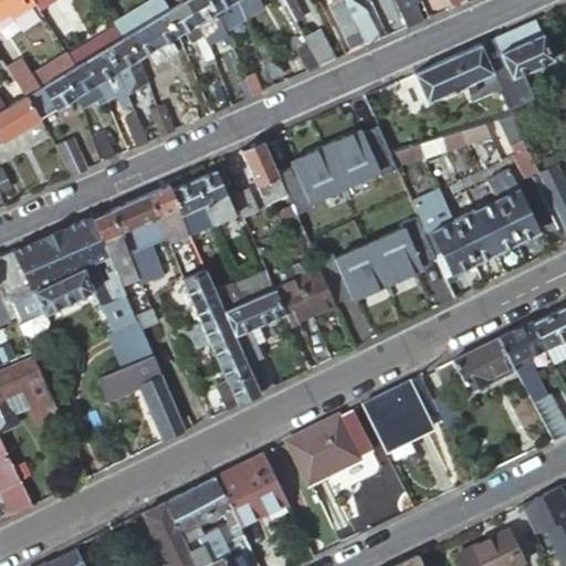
[(33,0),(0,0),(0,12),(20,0),(22,0),(24,3),(22,6),(31,20),(42,13),(33,0)]
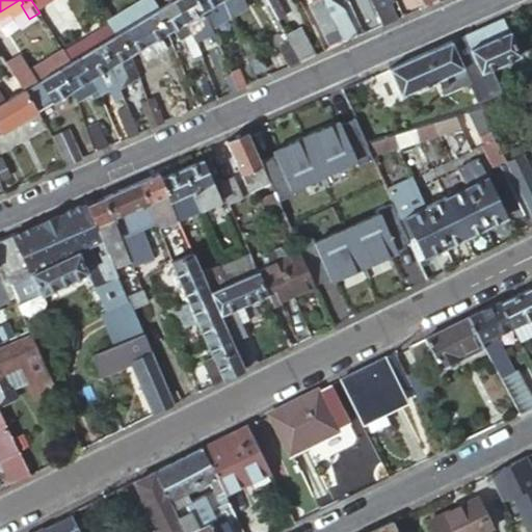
[(31,0),(40,12),(53,4),(50,0),(31,0)]
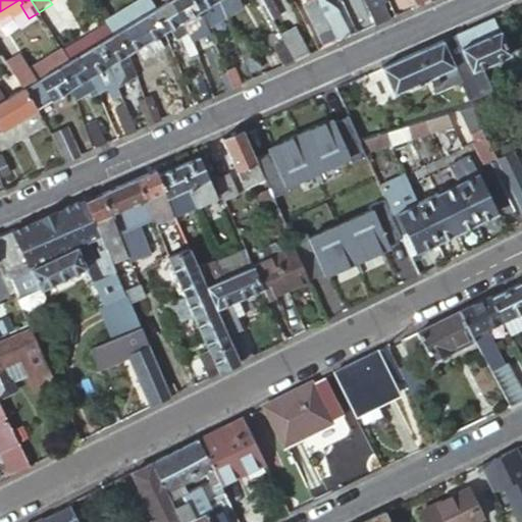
[(147,13),(156,8),(151,0),(138,0),(133,3),(141,16),(147,13)]
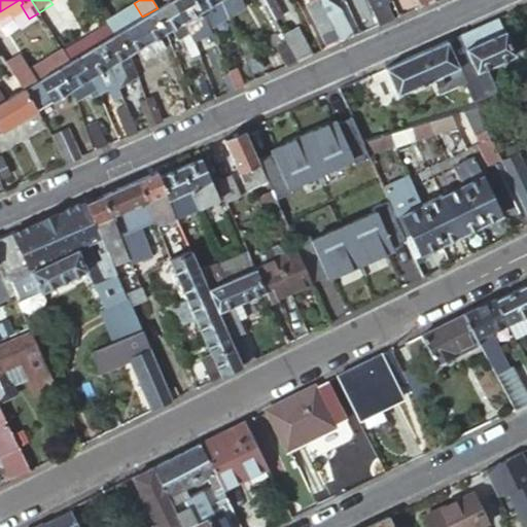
[(198,13),(189,0),(170,0),(166,3),(176,20),(179,25),(186,39),(189,45),(208,34),(205,28),(198,13)]
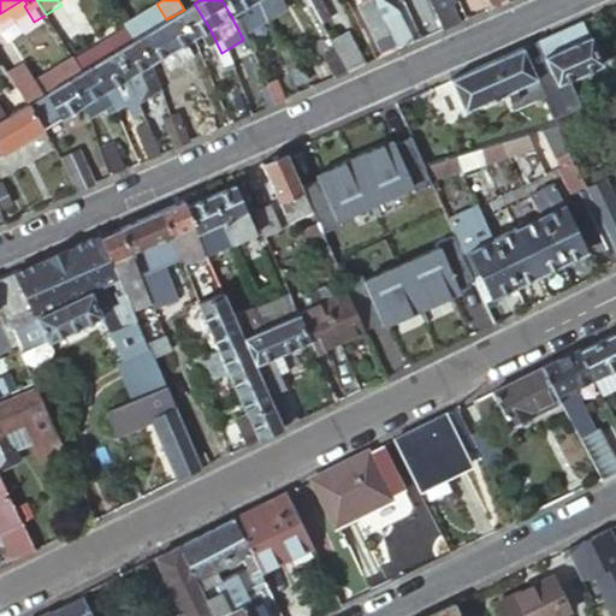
[(221,0),(231,16),(234,19),(240,33),(262,19),(254,4),(252,0),(221,0)]
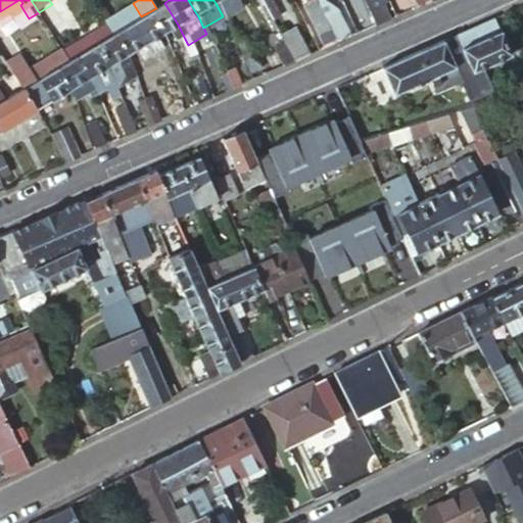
[(214,0),(216,3),(223,16),(243,5),(240,0),(214,0)]
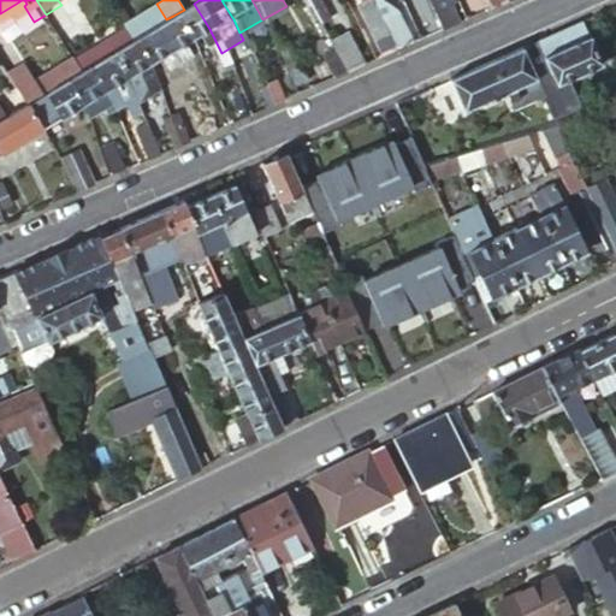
[(306,0),(323,27),(331,22),(318,0),(306,0)]
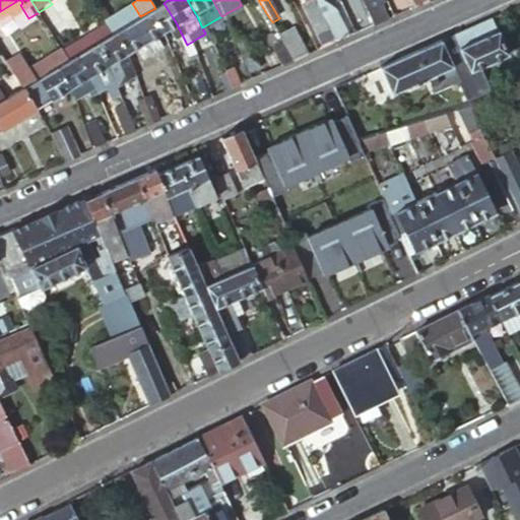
[(334,39),(313,0),(312,0),(305,4),(300,6),(321,45),(334,39)]
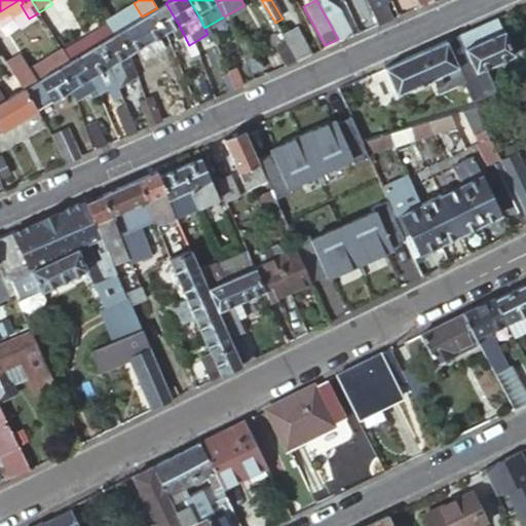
[(317,0),(327,15),(338,9),(329,0),(317,0)]
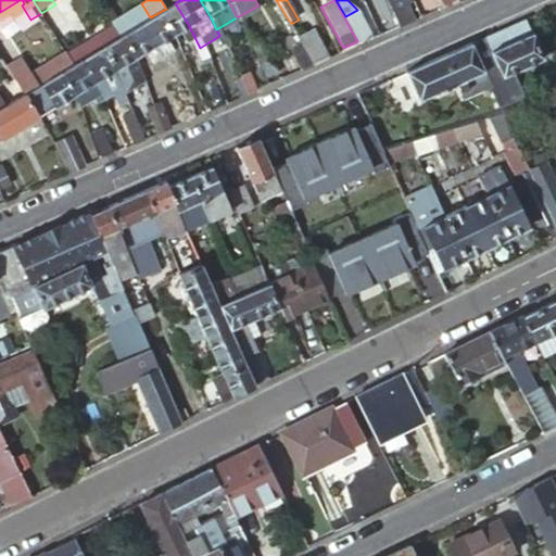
[(387,0),(392,11),(399,26),(414,20),(404,0),(387,0)]
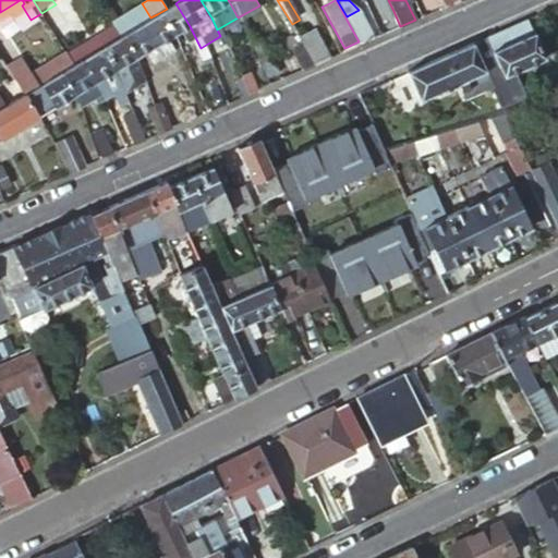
[(150,17),(142,3),(128,12),(136,26),(150,17)]
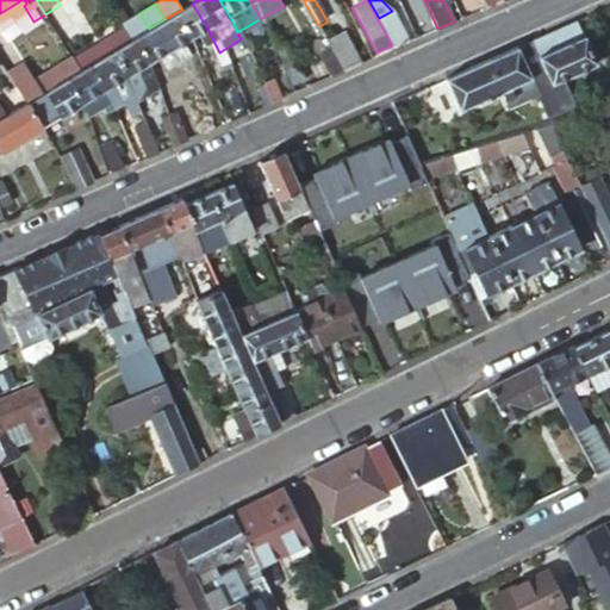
[(204,23),(192,4),(182,10),(172,16),(186,41),(199,33),(215,62),(223,58),(219,53),(216,45),(207,29),(204,23)]
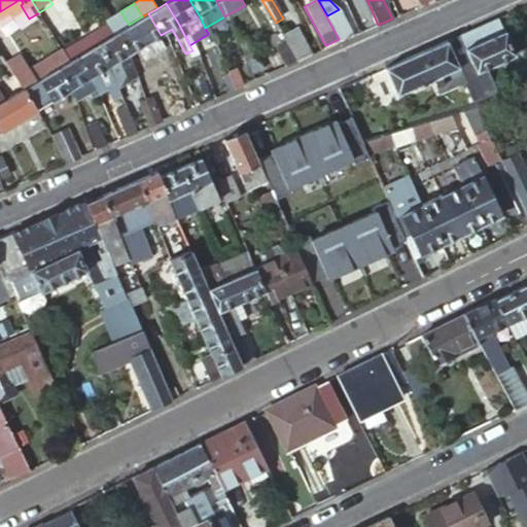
[(339,39),(341,41),(353,36),(339,9),(327,15),(334,29),(339,39)]
